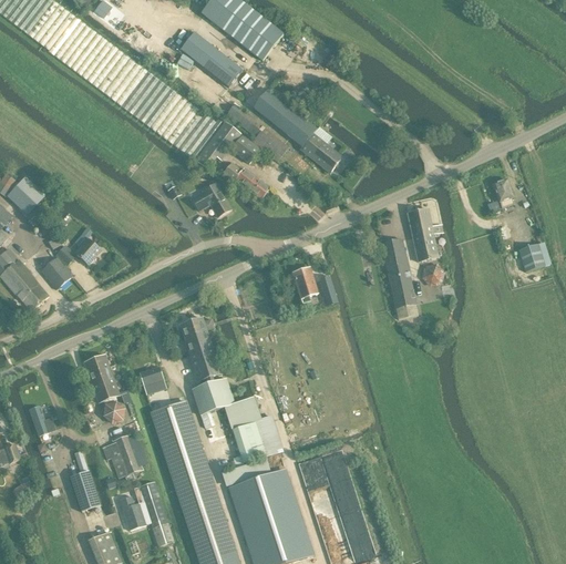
[(0,11),(42,44),(150,126),(194,160),(220,125),(109,41),(54,0),(0,0),(0,11)]
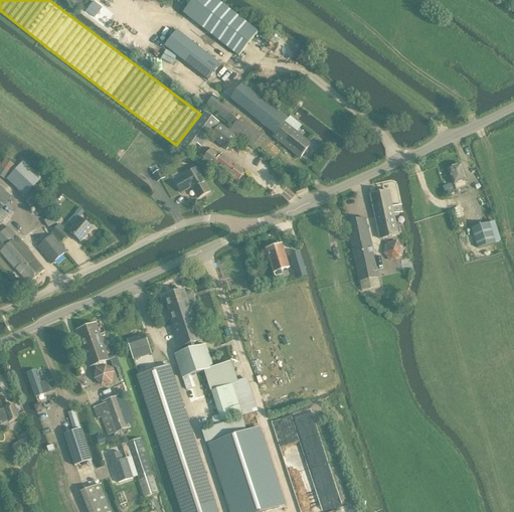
[(238,52),(257,28),(220,0),(189,0),(183,9),(238,52)]
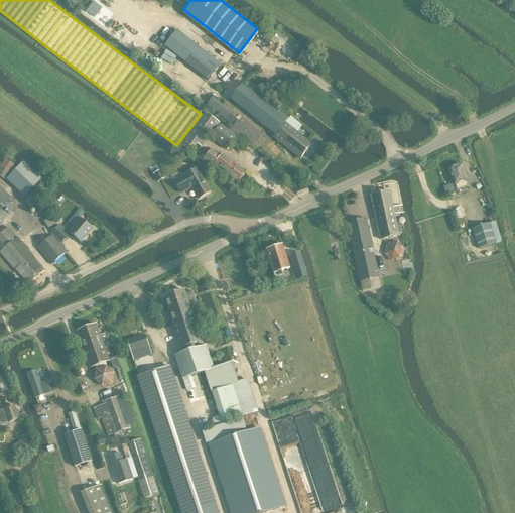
[(176,28),(164,43),(208,78),(220,62),(176,28)]
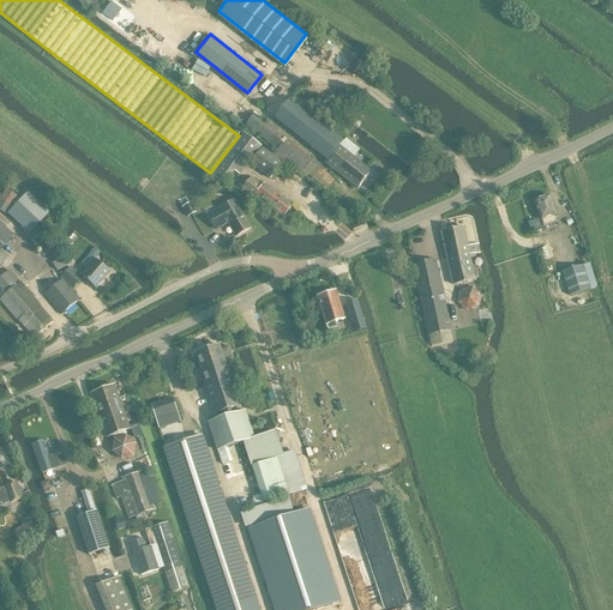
[(290,95),(275,115),(326,157),(324,159),(356,185),(362,177),(371,168),(353,153),(359,146),(344,136),(344,137),(290,95)]
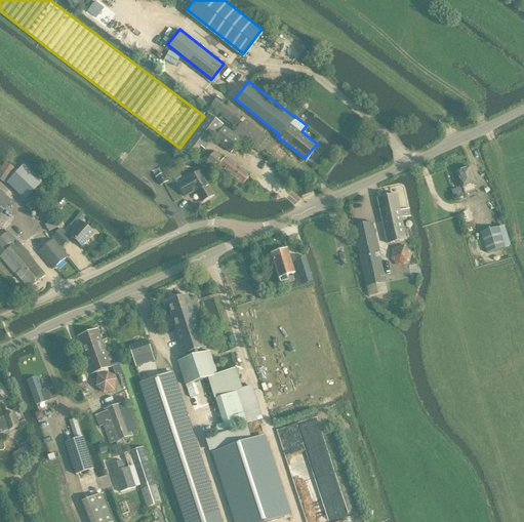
[(237,126),(235,127),(234,130),(256,148),(267,134),(216,94),(209,104),(237,126)]
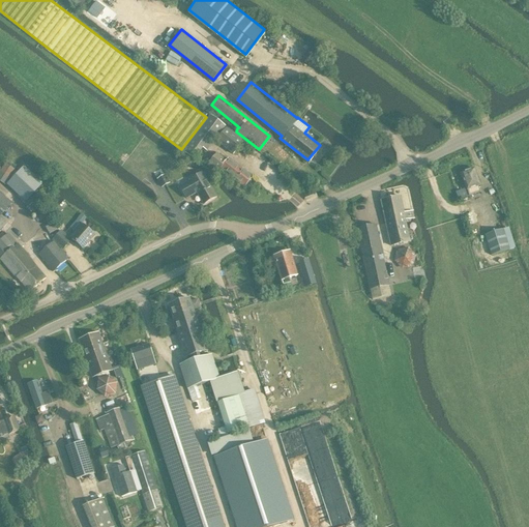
[(208,115),(182,149),(194,158),(202,146),(206,149),(225,124),(210,113),(208,115)]
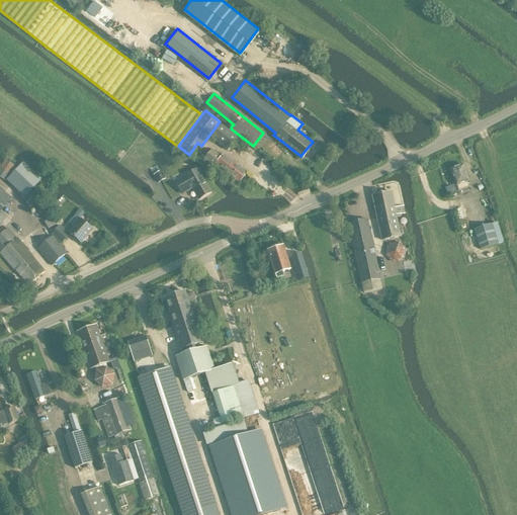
[(222,122),(210,136),(228,148),(238,135),(230,129),(222,122)]
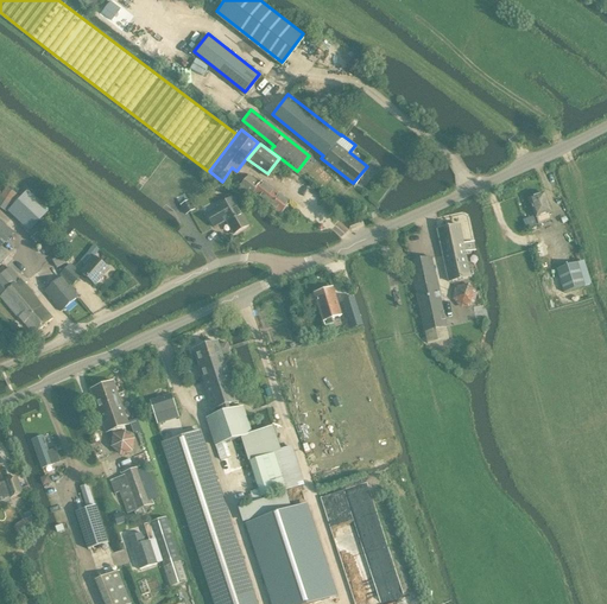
[(293,170),(286,175),(295,186),(302,180),(301,179),(296,173),(293,170)]
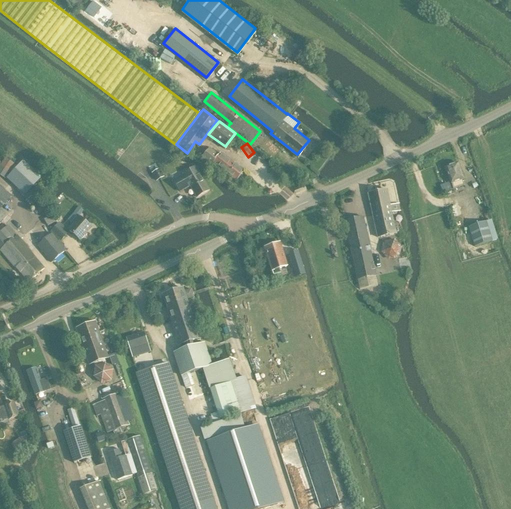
[(213,160),(235,178),(243,169),(221,151),(218,154),(208,146),(202,155),(211,162),(213,160)]
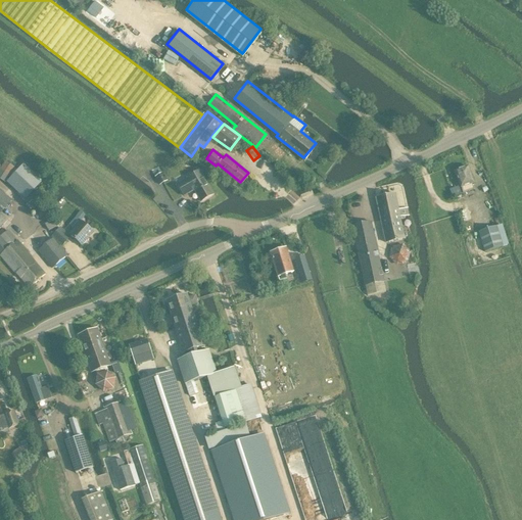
[(4,159),(0,166),(0,177),(5,180),(7,177),(14,166),(11,163),(4,159)]
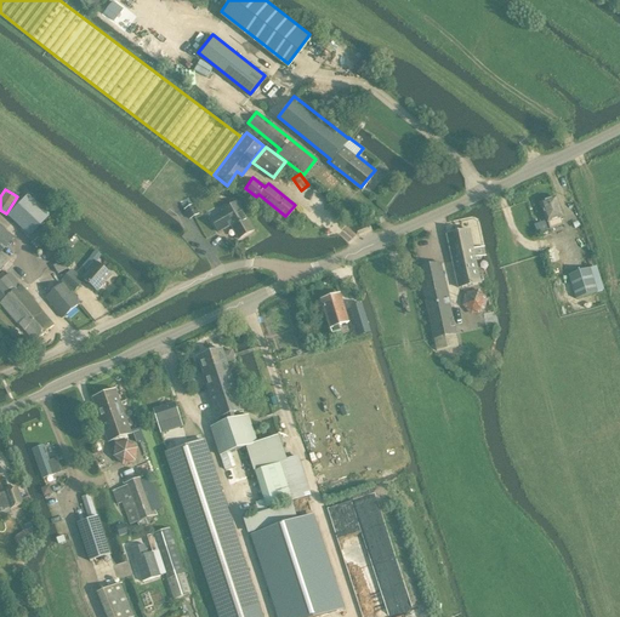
[(10,210),(6,213),(7,213),(29,234),(50,212),(46,210),(27,192),(24,194),(10,210)]
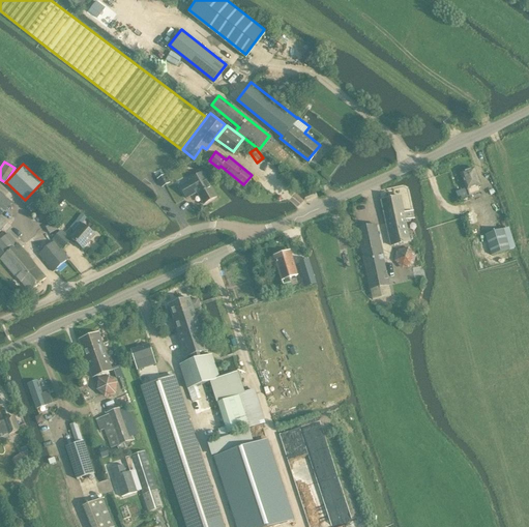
[(479,183),(474,167),(462,170),(467,187),(479,183)]
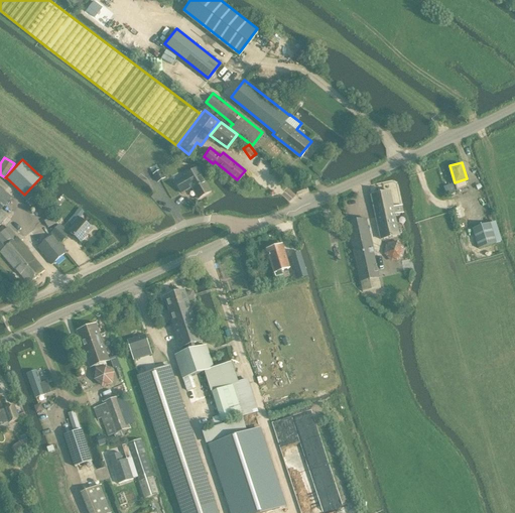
[(210,189),(197,165),(184,172),(184,173),(174,179),(180,190),(190,184),(198,197),(210,189)]
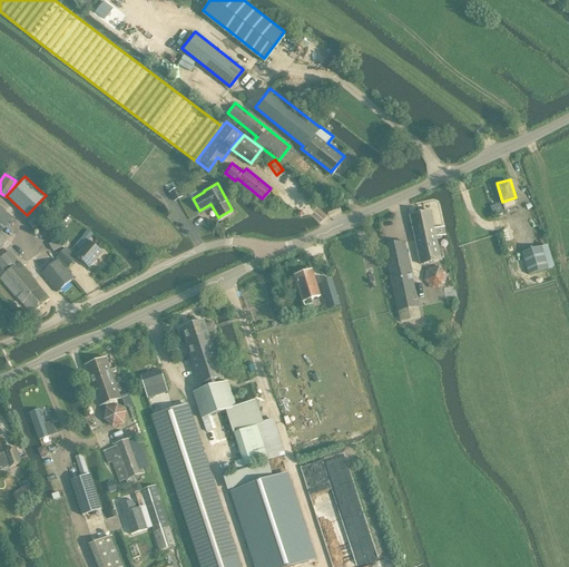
[(0,245),(3,243),(1,242),(6,237),(0,232),(0,231),(6,224),(12,216),(0,205),(0,245)]
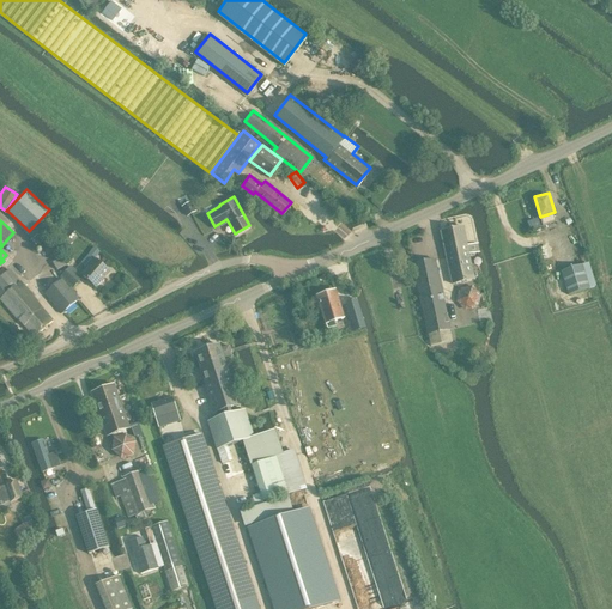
[(43,221),(28,232),(35,243),(37,242),(46,253),(58,244),(50,233),(52,232),(43,221)]
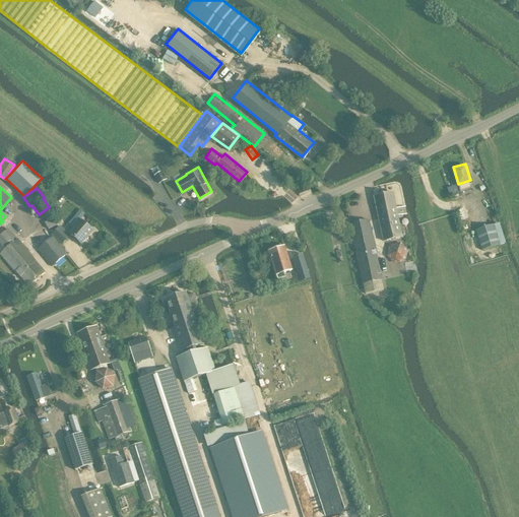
[(374,194),(383,239),(402,235),(397,213),(405,212),(403,204),(395,206),(392,190),(379,193),(374,194)]
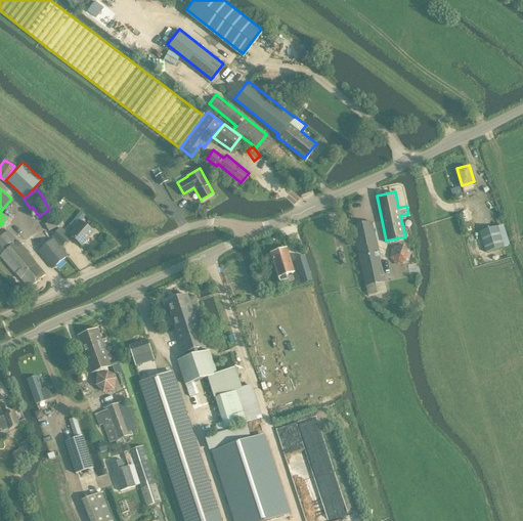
[(74,227),(69,232),(70,233),(81,244),(93,231),(81,220),(80,219),(79,218),(72,225),(74,227)]
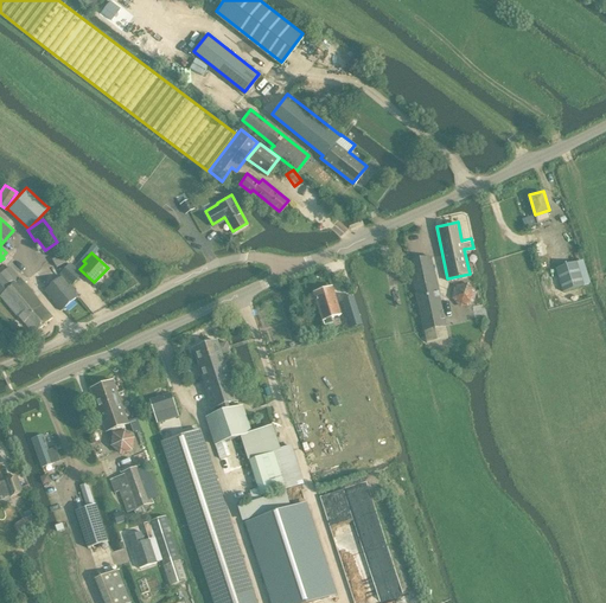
[(423,328),(445,324),(431,254),(408,258),(423,328)]
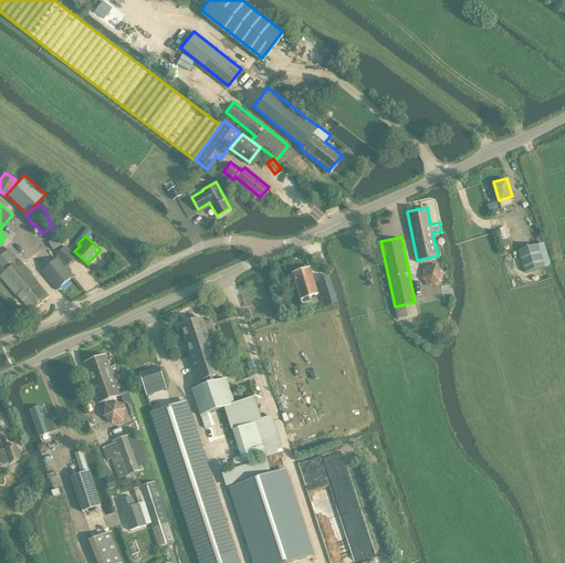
[(536,242),(518,248),(524,270),(543,264),(536,242)]
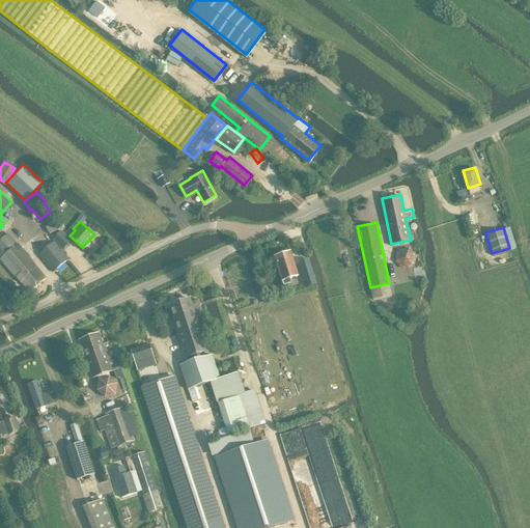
[(60,231),(54,240),(62,246),(68,239),(60,231)]
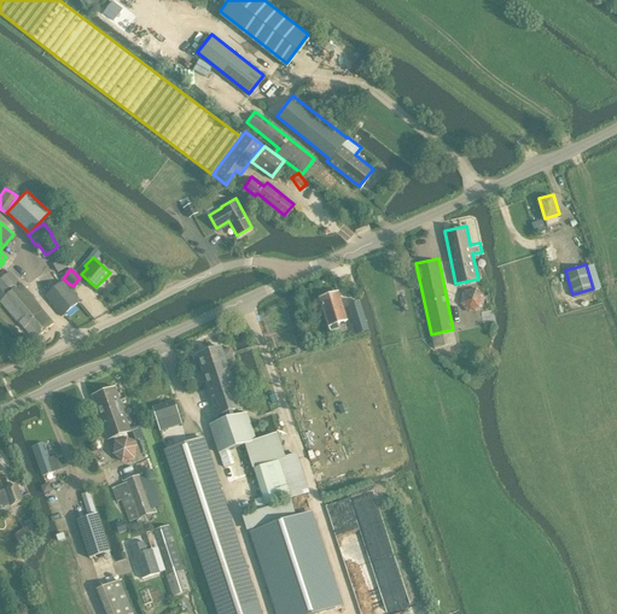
[(34,337),(52,320),(33,298),(34,297),(10,270),(0,278),(0,298),(0,299),(34,337)]
